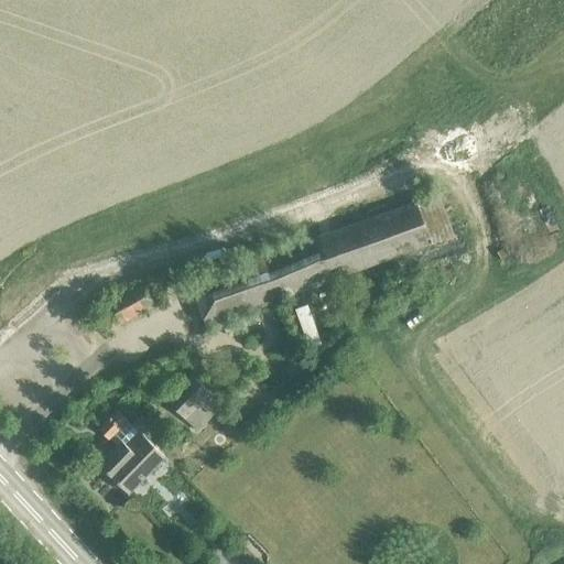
[(205,327),(453,236),(437,193),(188,282),(205,327)]
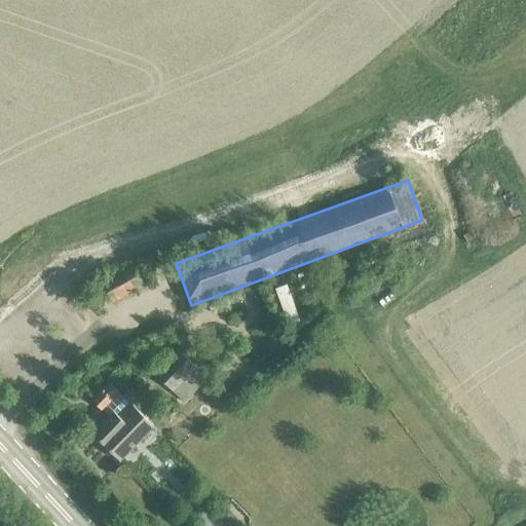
[(103,307),(148,283),(138,262),(91,286),(103,307)]
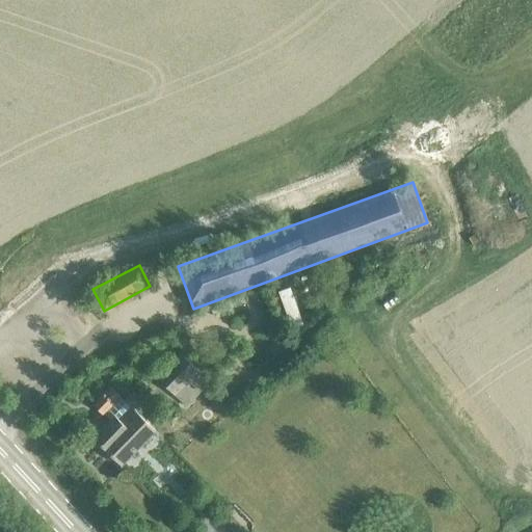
[(290,291),(278,294),(291,333),(302,327),(290,291)]
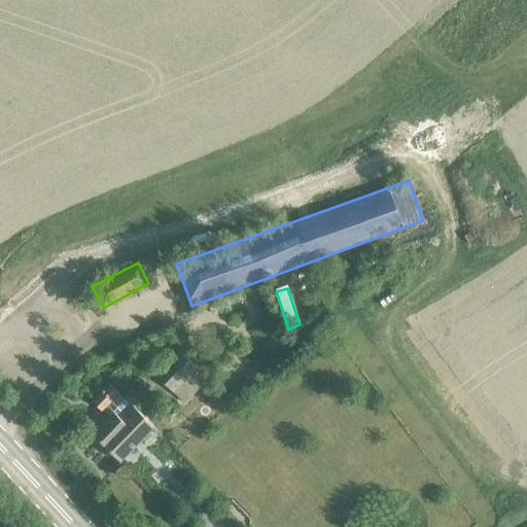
[(183,402),(208,378),(179,350),(154,375),(183,402)]
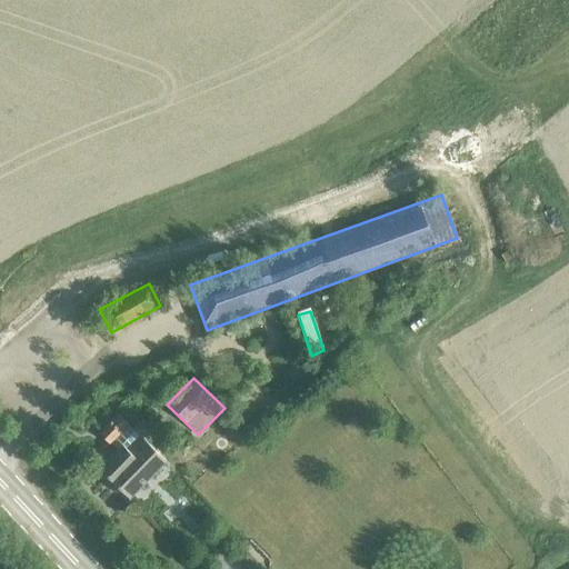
[(128,498),(166,460),(141,438),(151,428),(141,418),(132,428),(117,413),(99,432),(117,449),(98,469),(128,498)]
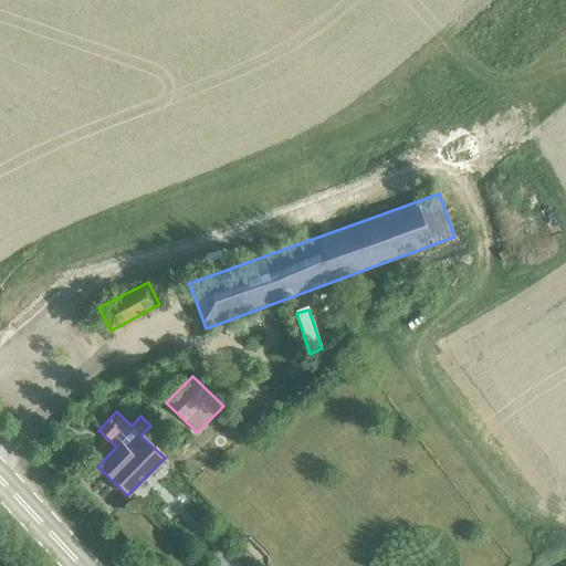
All buildings are outlined.
